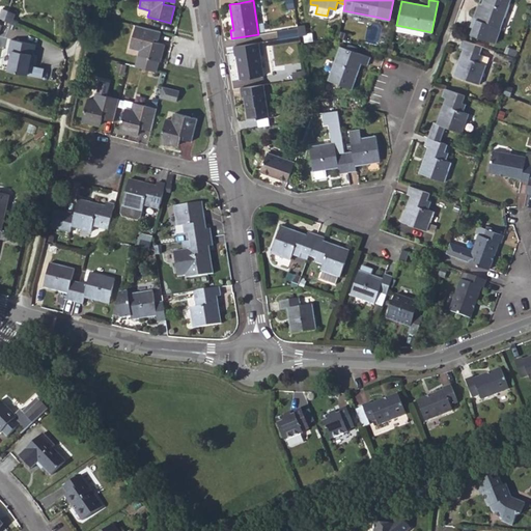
[(497,27),(500,28),(509,0),(482,0),(481,4),(476,19),(484,22),(482,28),(473,27),(471,34),(494,43),(497,27)]
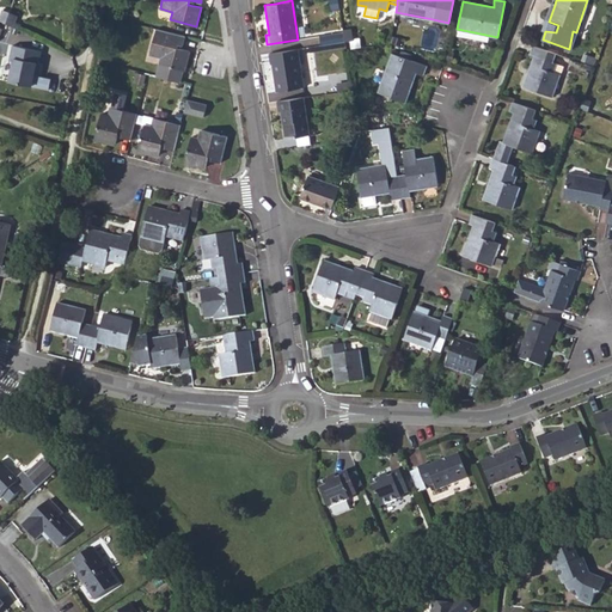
[(549,22),(555,5),(551,4),(542,30),(545,31),(556,32),(558,25),(549,22)]
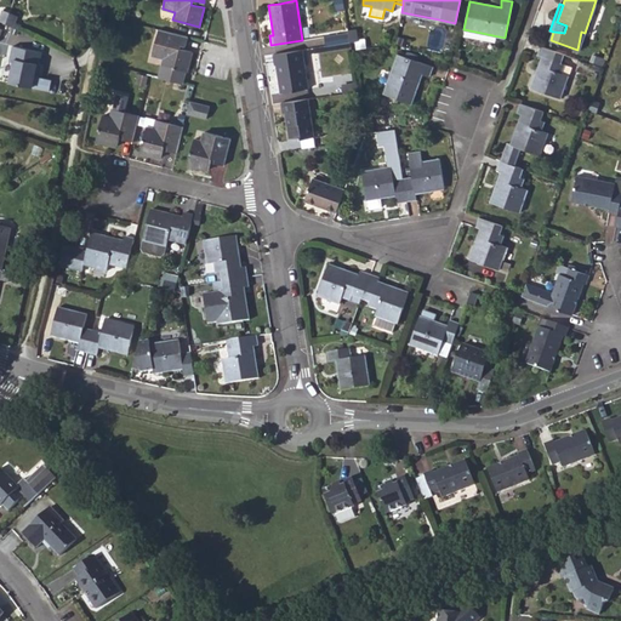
[(5,23),(13,27),(15,22),(17,16),(9,12),(5,23)]
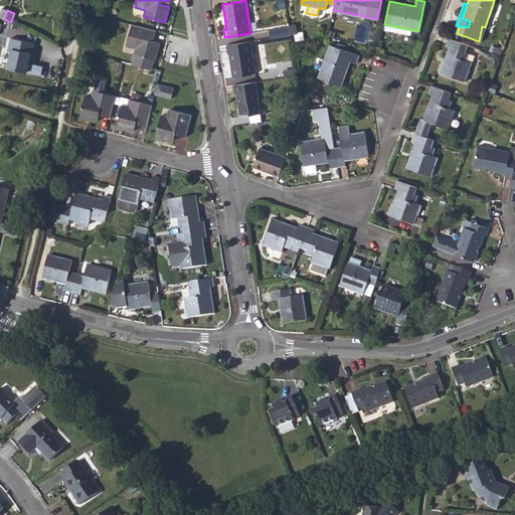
[(289,23),(290,25),(291,34),(298,33),(296,22),(289,23)]
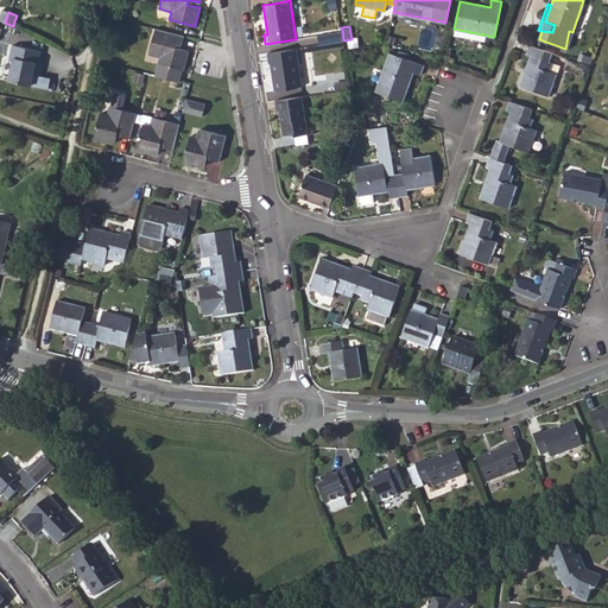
[(154,29),(149,54),(159,57),(154,75),(169,78),(177,81),(181,69),(183,70),(188,51),(176,48),(177,43),(181,44),(183,36),(154,29)]
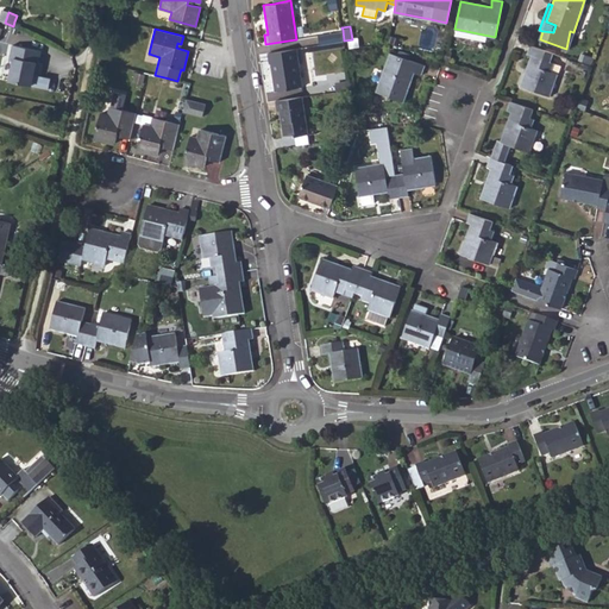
[(320,35),(321,44),(344,41),(343,30),(320,35)]
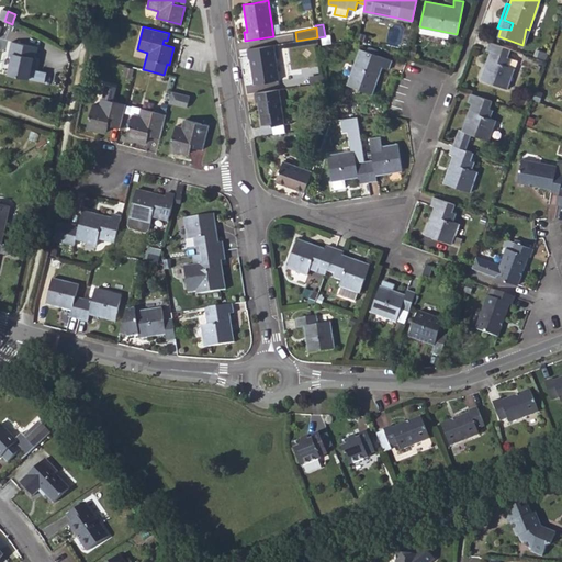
[(489,42),(485,51),(490,52),(480,79),(507,89),(515,68),(508,65),(512,57),(508,56),(510,49),(489,42)]
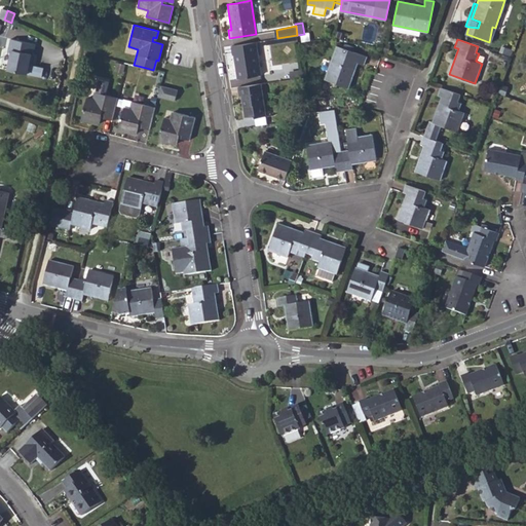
[(230,45),(232,54),(235,53),(237,67),(235,67),(237,78),(261,74),(256,42),(230,45)]
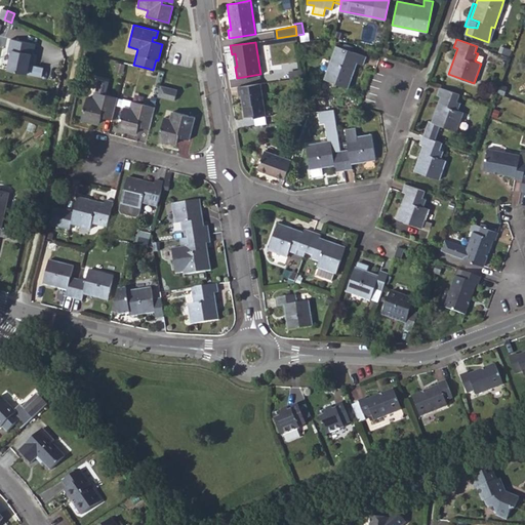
[(324,78),(347,87),(357,63),(363,65),(366,56),(336,45),(324,78)]
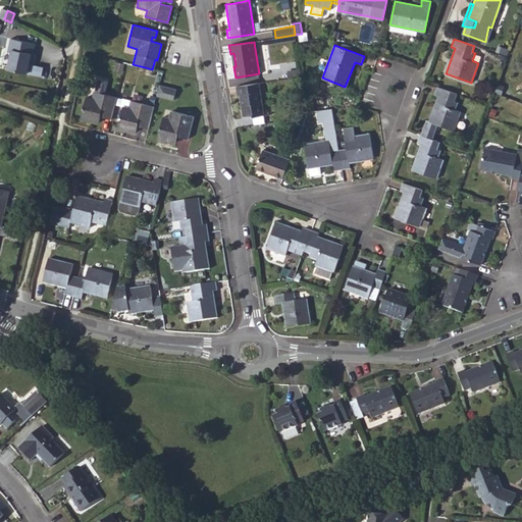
[(508,55),(510,49),(498,45),(496,51),(508,55)]
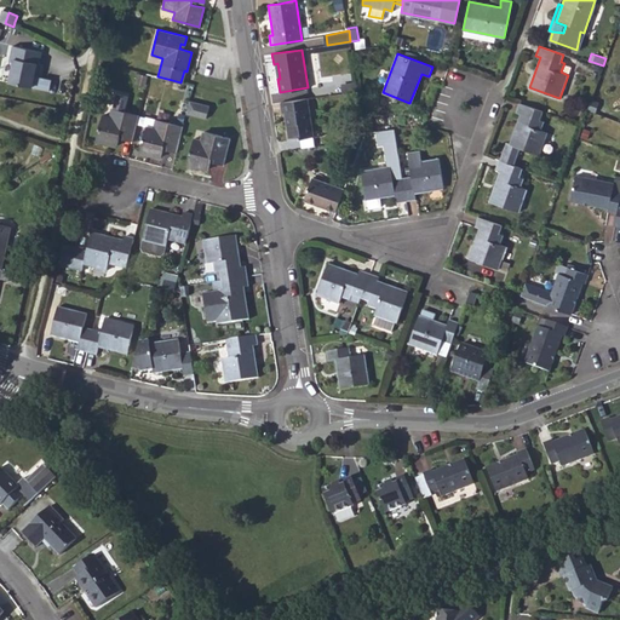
[(10,82),(32,86),(36,63),(15,58),(10,82)]
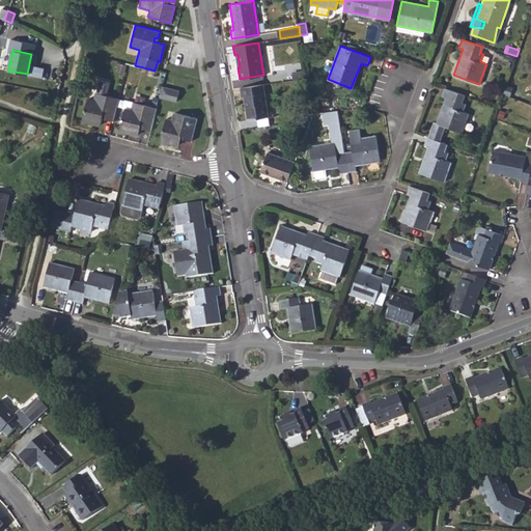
[(292,73),(294,79),(306,77),(305,71),(292,73)]
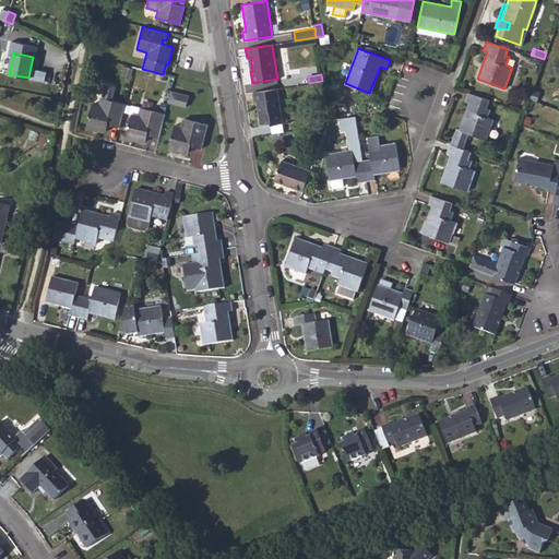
[(119,128),(126,104),(113,100),(116,87),(105,84),(99,106),(92,104),(86,127),(105,131),(107,121),(113,122),(111,126),(119,128)]
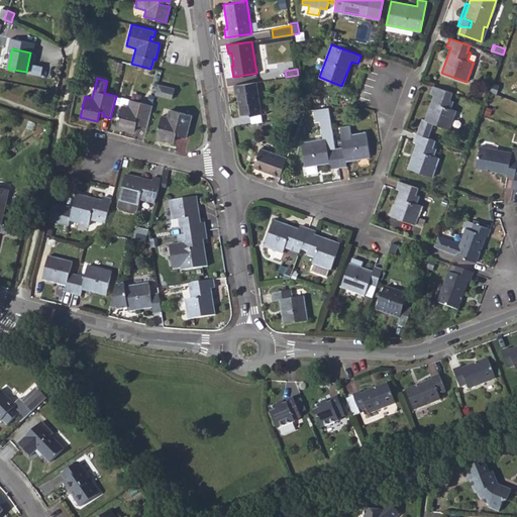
[(233,85),(234,94),(238,94),(239,101),(238,101),(240,114),(249,113),(249,115),(261,113),(256,82),(233,85)]
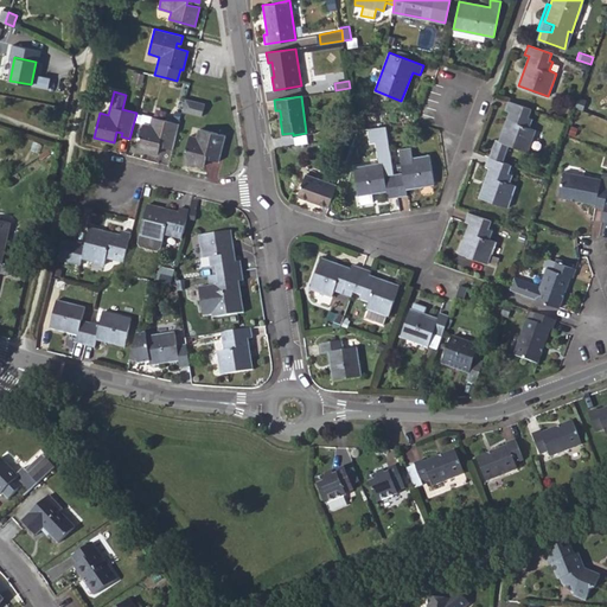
[(204,103),(185,98),(181,112),(200,116),(204,103)]
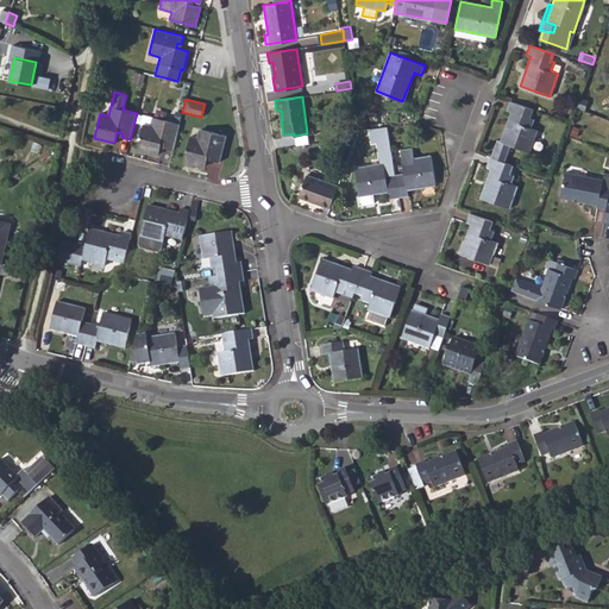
[(509,101),(507,110),(510,112),(500,142),(529,152),(538,130),(532,127),(534,119),(531,117),(533,110),(509,101)]
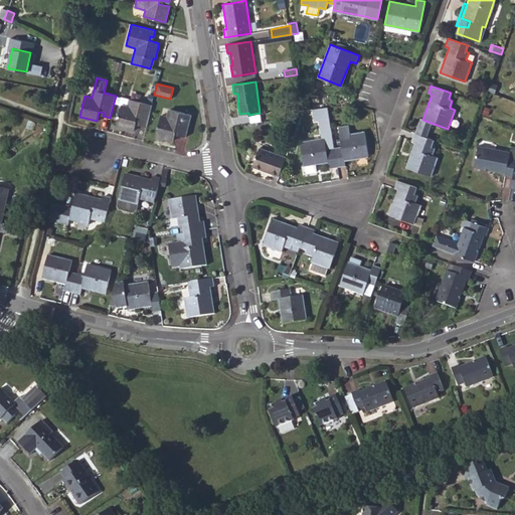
[(120,97),(118,104),(122,105),(116,127),(133,131),(136,120),(139,121),(139,124),(146,126),(151,105),(120,97)]
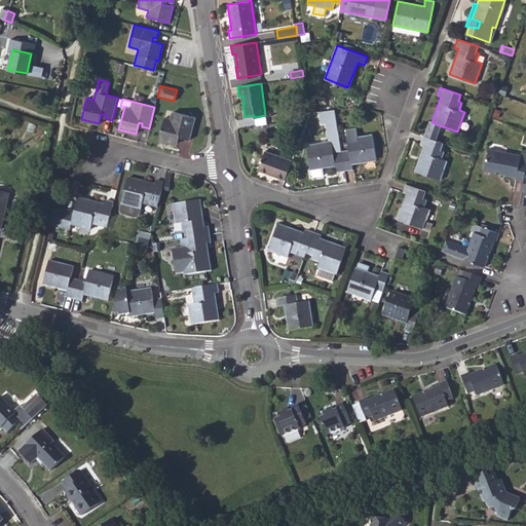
[(158,140),(176,144),(179,134),(182,134),(181,137),(189,140),(194,117),(172,111),(170,118),(164,117),(158,140)]
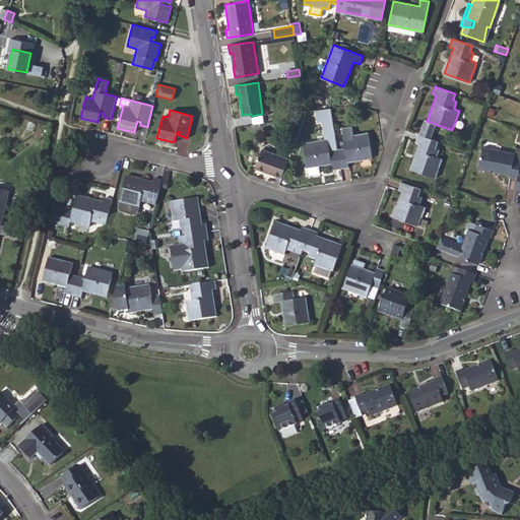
[(337,148),(340,169),(348,168),(347,160),(372,156),(368,133),(343,136),(344,147),(337,148)]
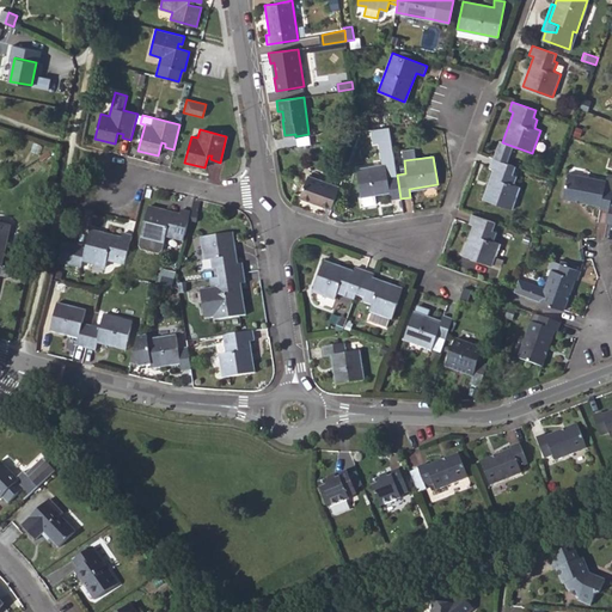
[(491,158),(488,167),(493,169),(482,199),(513,210),(520,187),(514,184),(516,176),(513,175),(515,166),(491,158)]
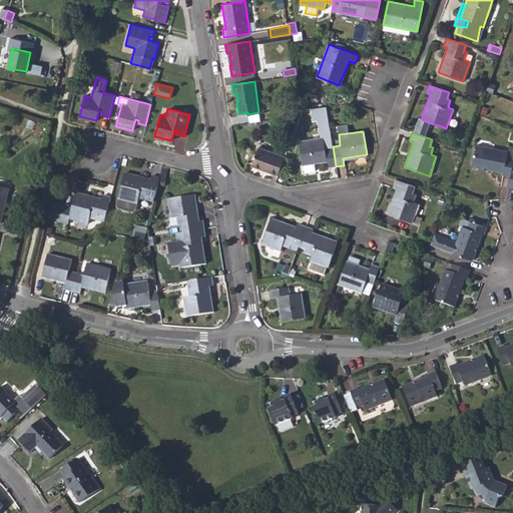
[(333,146),(325,148),(323,137),(299,141),(303,165),(304,164),(305,172),(315,170),(314,163),(327,161),(328,167),(336,166),(333,146)]
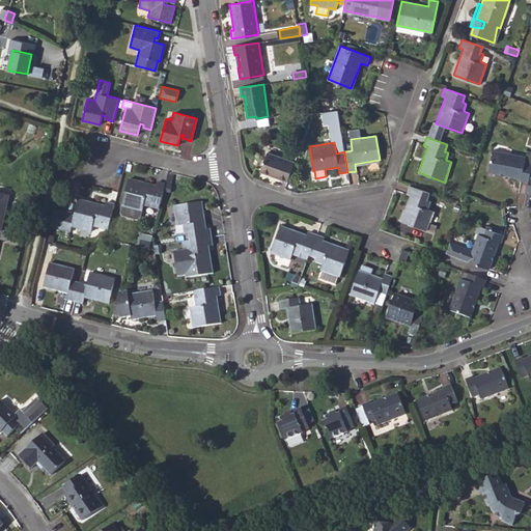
[(528,183),(530,167),(530,154),(526,154),(526,157),(493,151),(488,173),(521,178),(521,180),(528,183)]
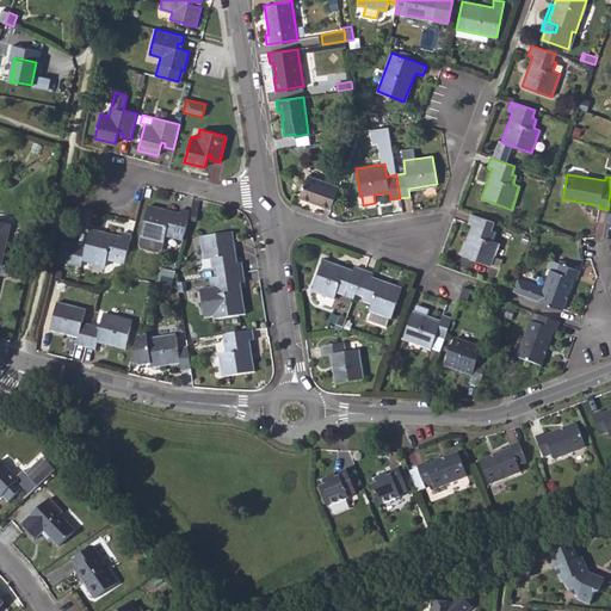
[(331,209),(339,187),(308,176),(300,197),(331,209)]
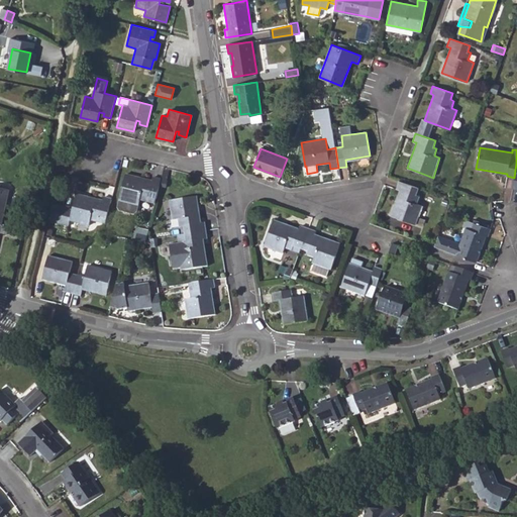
[(156,199),(161,180),(151,178),(150,181),(125,175),(117,207),(119,211),(132,214),(136,212),(139,199),(147,201),(148,198),(156,199)]
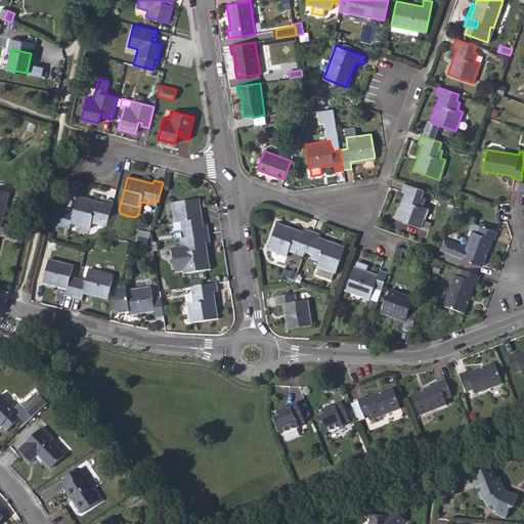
[(403,183),(401,190),(404,192),(396,218),(421,227),(428,209),(422,207),(425,199),(422,198),(424,190),(403,183)]
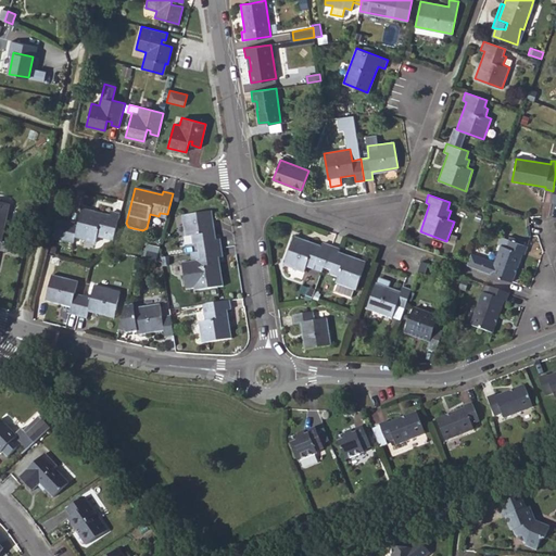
[(0,242),(1,243),(9,205),(0,202),(0,242)]
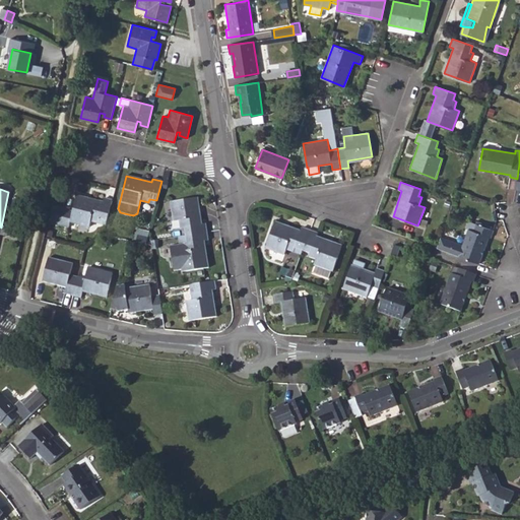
[(56,224),(68,228),(70,222),(88,226),(90,221),(98,223),(99,218),(108,220),(113,199),(104,197),(103,201),(76,195),(72,211),(60,208),(56,224)]
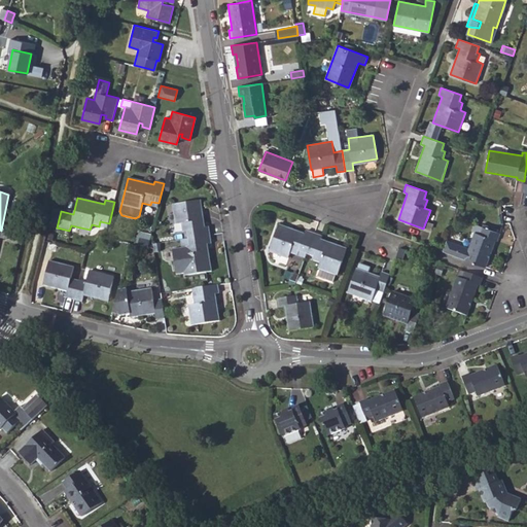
[(188,238),(209,235),(208,226),(204,227),(200,201),(174,204),(177,223),(182,223),(183,231),(187,231),(188,238)]
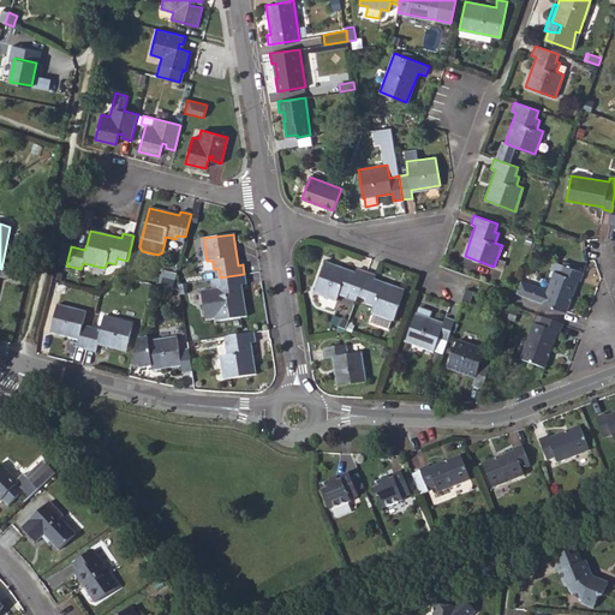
[(57,263),(66,266),(71,246),(63,244),(57,263)]
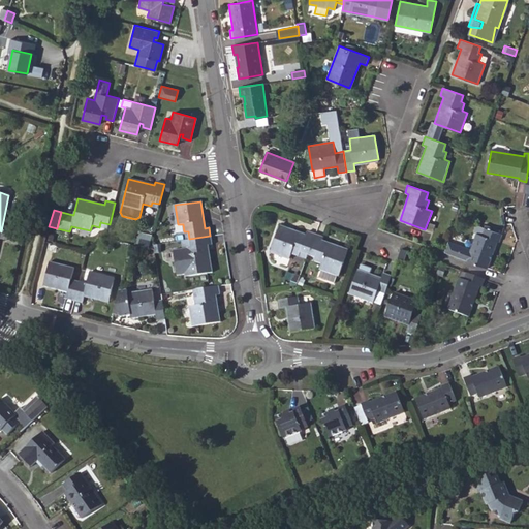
[(476,234),(481,235),(484,228),(476,225),(473,231),(476,234)]
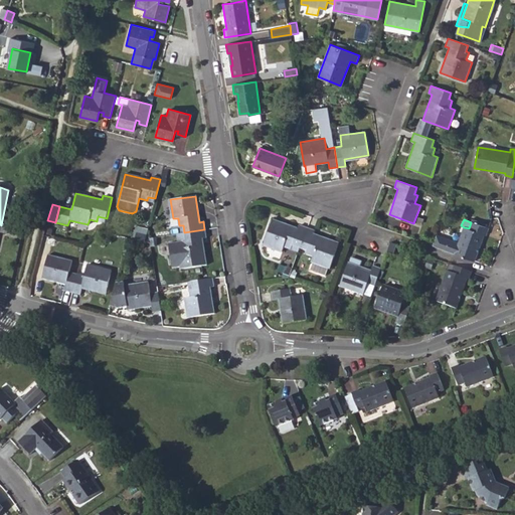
[(299,248),(306,228),(299,226),(297,229),(272,220),(263,245),(281,252),(284,246),(291,249),(292,245),(299,248)]
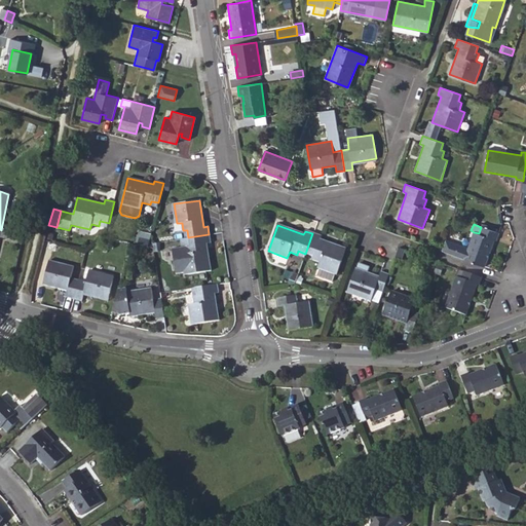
[(442,252),(453,256),(485,266),(494,239),(496,240),(498,233),(481,227),(479,233),(474,232),(468,248),(467,251),(458,248),(459,245),(446,240),(442,252)]
